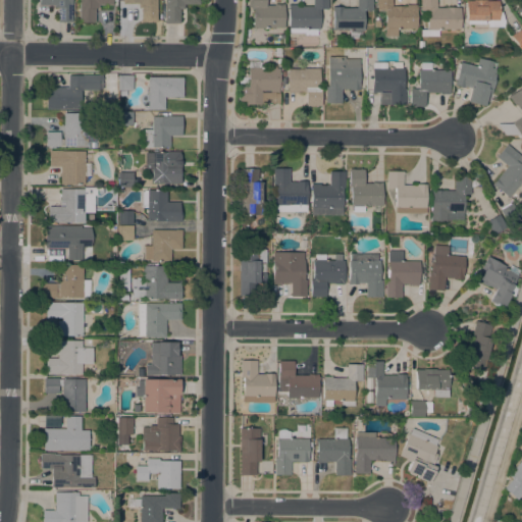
[(38,0),(71,0),(71,21),(57,21),(57,7),(53,7),(53,5),(38,5),(38,0)]
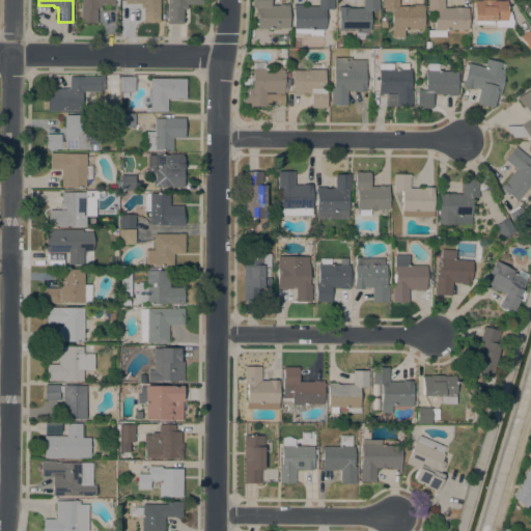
[(114,0),(114,4),(100,4),(100,8),(95,8),(95,23),(80,23),(80,3),(80,0),(114,0)]
